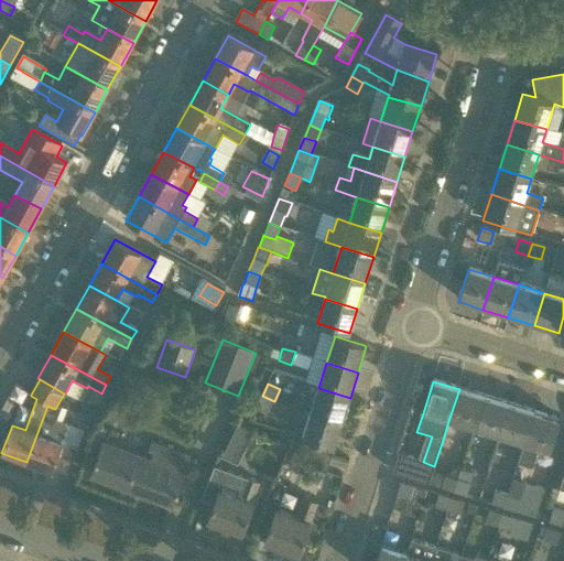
[(318,388),(310,412),(343,423),(350,398),(318,388)]
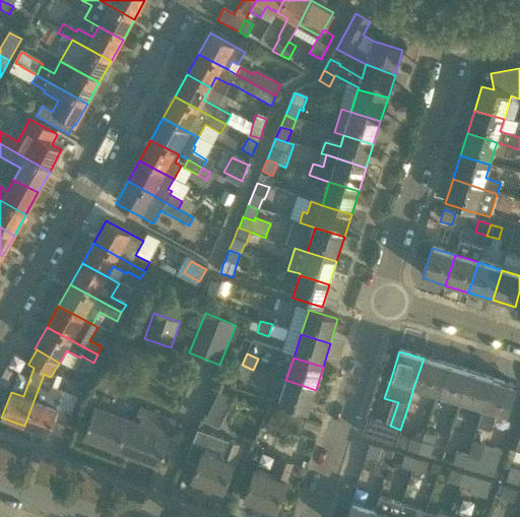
[(413,388),(437,395),(446,366),(424,359),(413,388)]
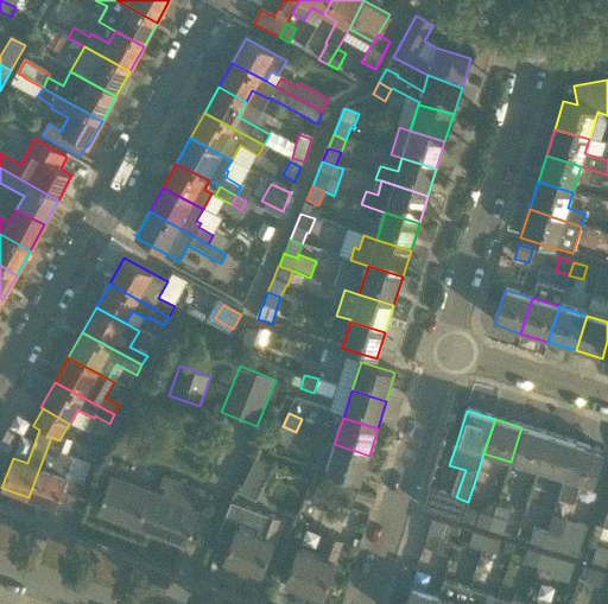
[(51,437),(29,497),(56,508),(75,458),(59,452),(63,442),(68,443),(74,426),(70,424),(69,424),(59,440),(51,437)]
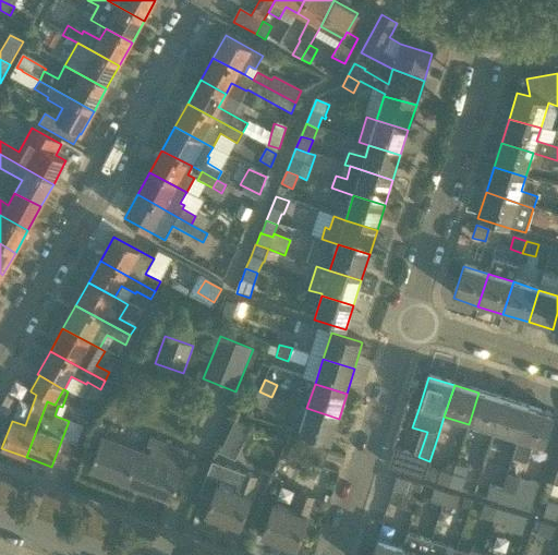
[(259,391),(254,403),(266,409),(271,397),(259,391)]
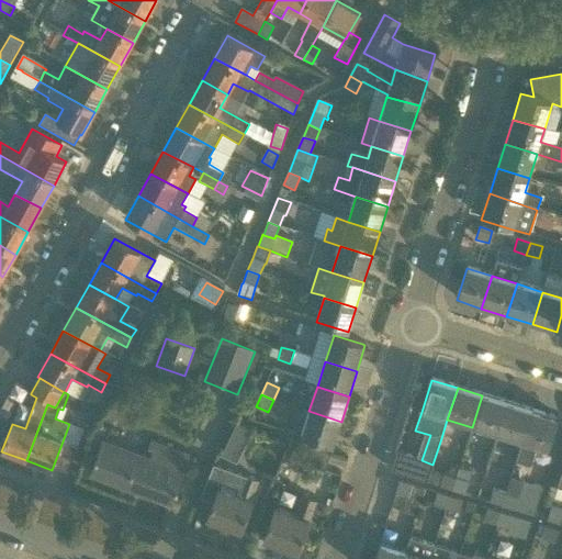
[(472,427),(497,436),(508,403),(482,395),(472,427)]
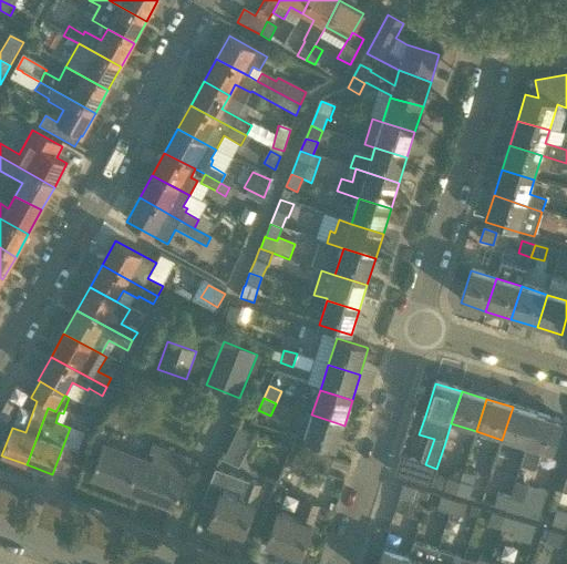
[(502,440),(526,448),(537,414),(513,407),(502,440)]
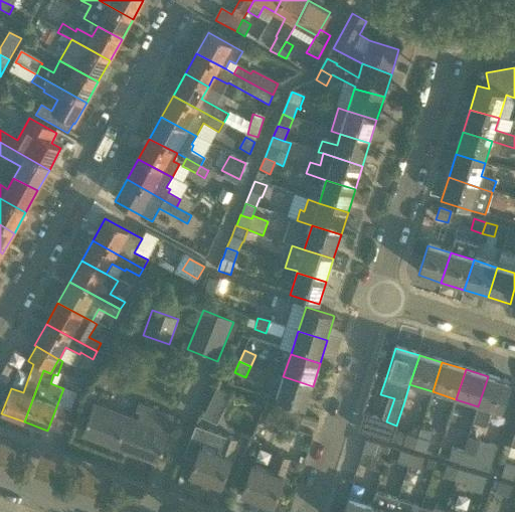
[(305,409),(313,386),(283,376),(276,400),(305,409)]
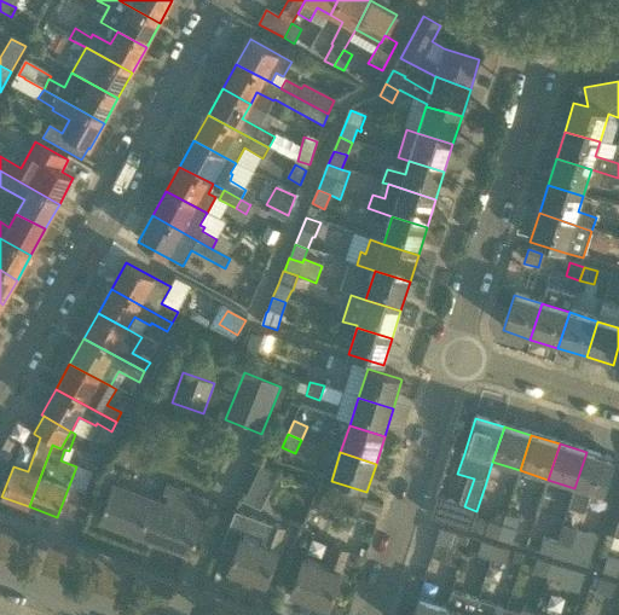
[(603,497),(614,462),(586,452),(574,488),(568,510),(583,515),(590,493),(603,497)]
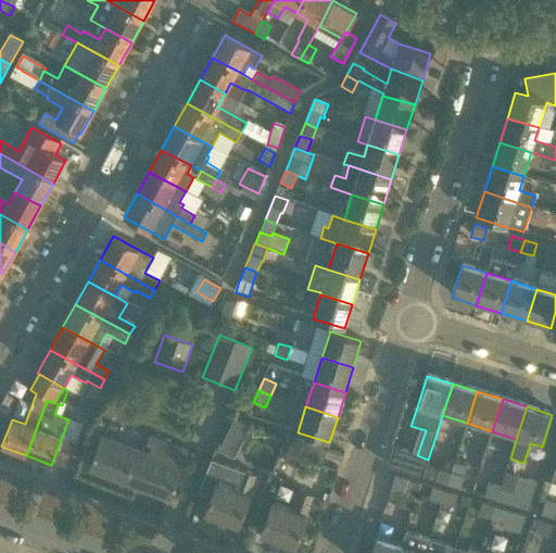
[(252,426),(235,420),(218,452),(235,460),(252,426)]
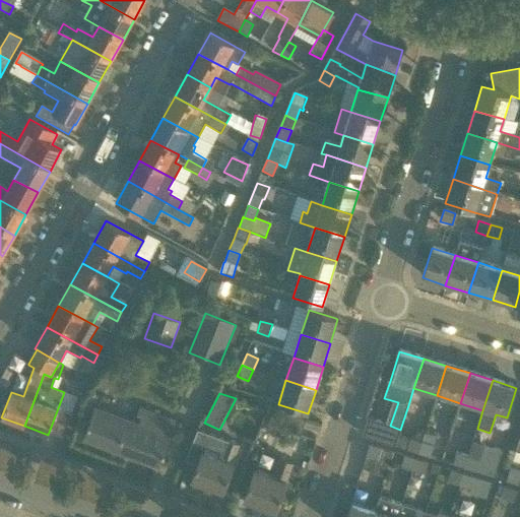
[(158,468),(176,423),(139,408),(136,416),(141,417),(138,425),(94,408),(82,440),(158,468)]
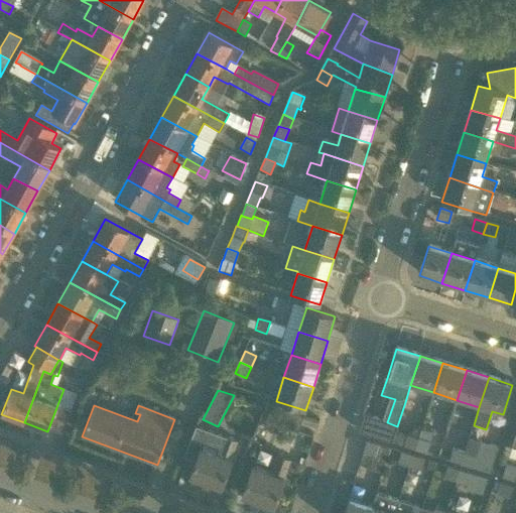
[(274,426),(298,434),(303,418),(279,410),(274,426)]
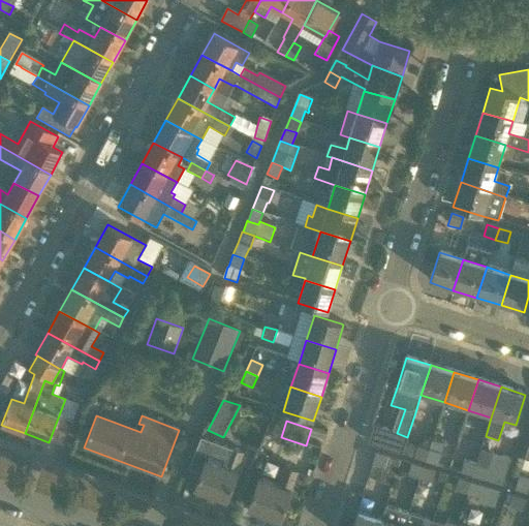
[(374,426),(368,444),(401,456),(407,437),(397,433),(374,426)]
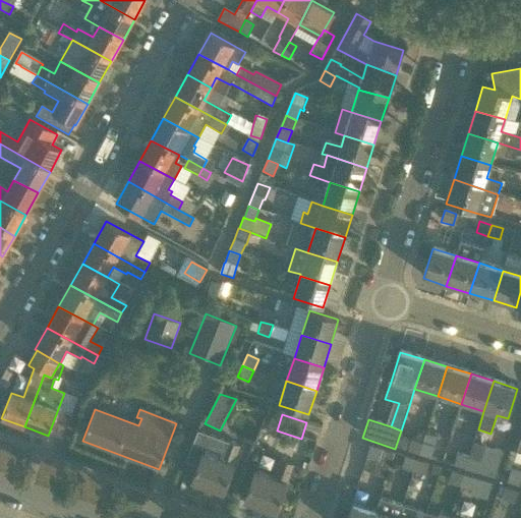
[(422,444),(418,455),(430,459),(438,439),(425,435),(422,444)]
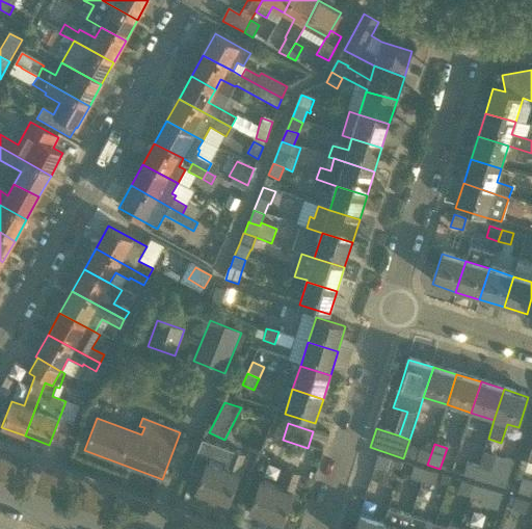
[(431,453),(424,451),(420,450),(416,461),(427,465),(431,453)]
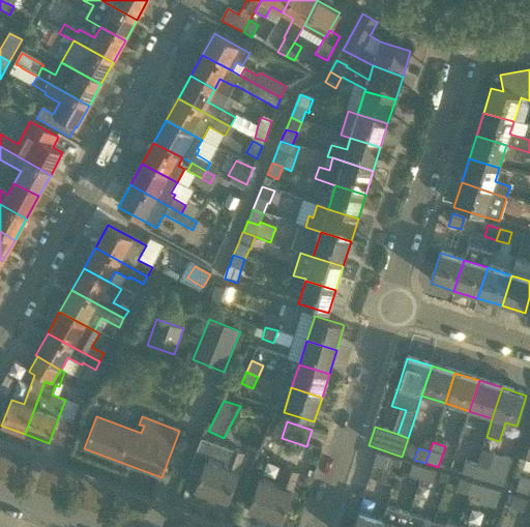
[(206,462),(195,490),(198,491),(198,496),(205,499),(208,495),(227,501),(245,455),(233,450),(226,469),(206,462)]
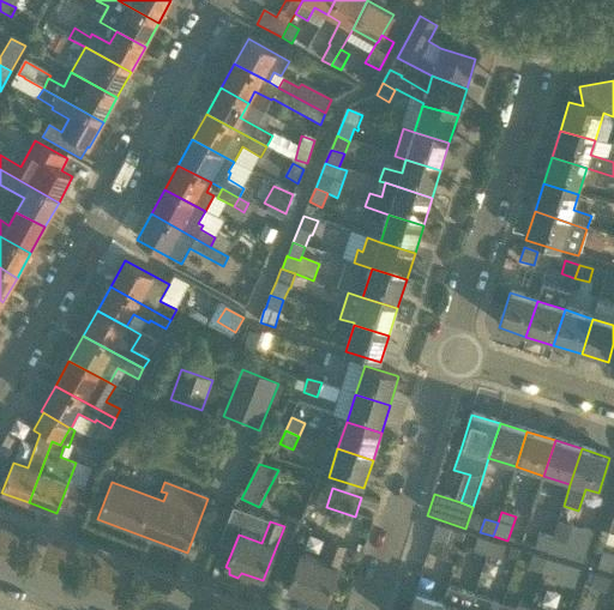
[(451,531),(437,526),(432,539),(446,544),(451,531)]
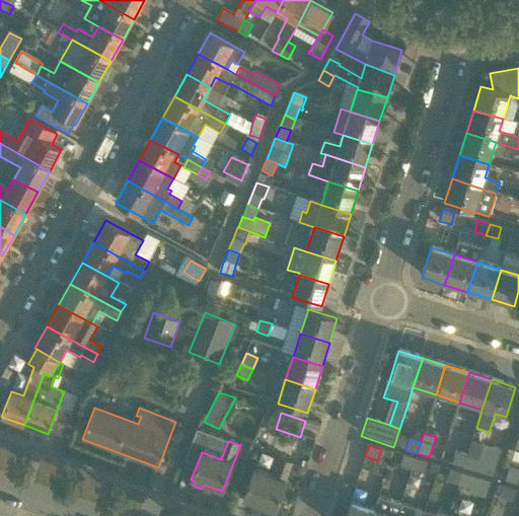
[(463,468),(467,457),(456,453),(452,464),(463,468)]
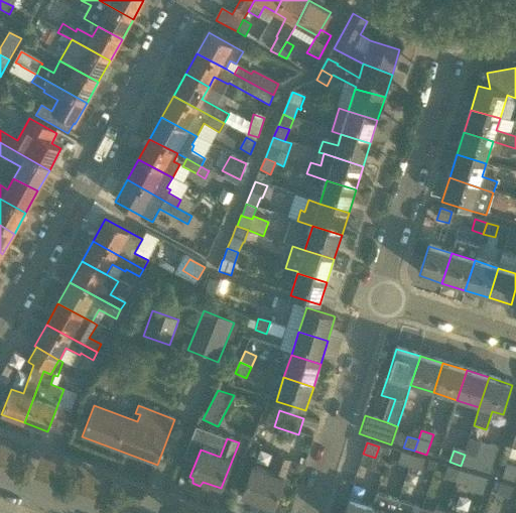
[(409,468),(413,457),(401,454),(398,465),(409,468)]
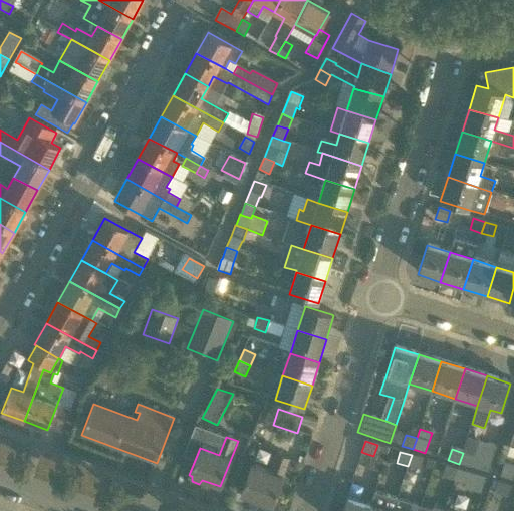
[(463,453),(459,464),(471,467),(475,456),(463,453)]
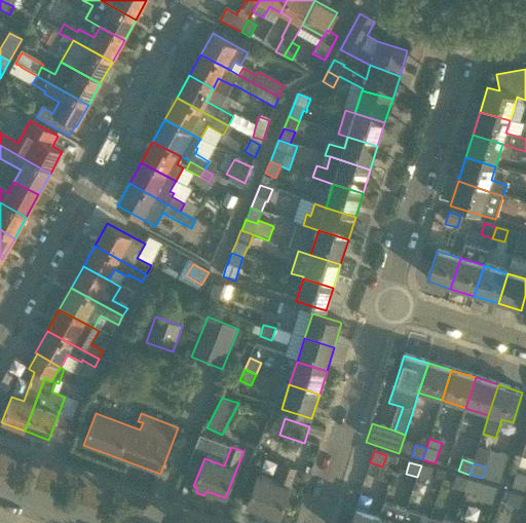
[(417,477),(423,479),(429,481),(433,470),(421,465),(417,477)]
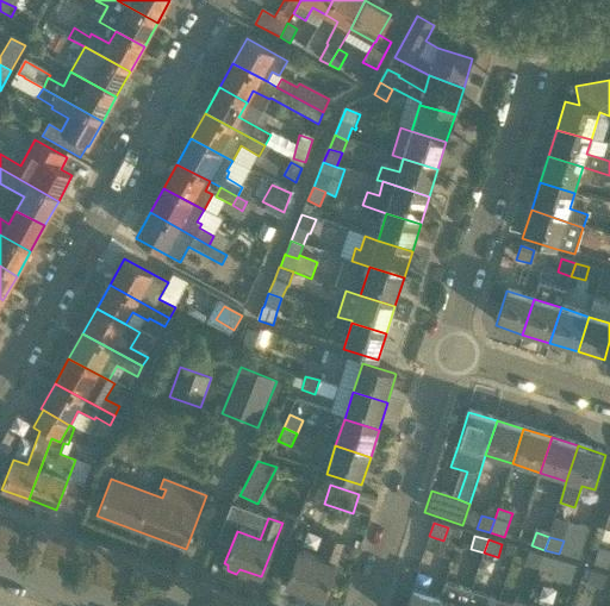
[(298,554),(286,586),(323,600),(343,545),(330,541),(322,562),(298,554)]
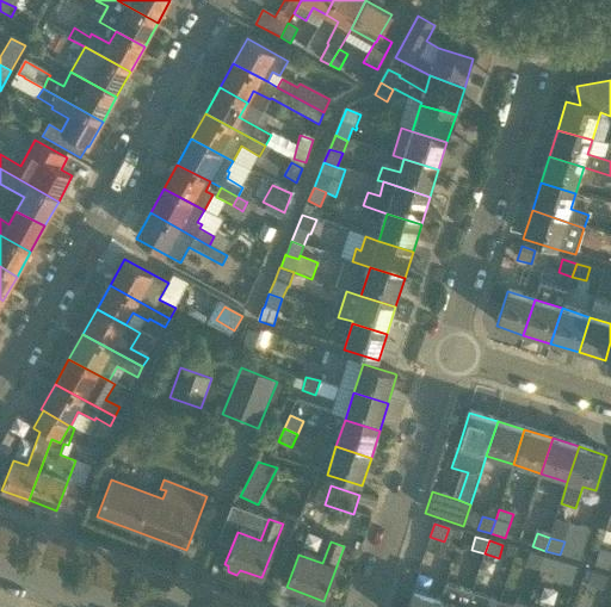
[(525,568),(539,573),(544,558),(530,553),(525,568)]
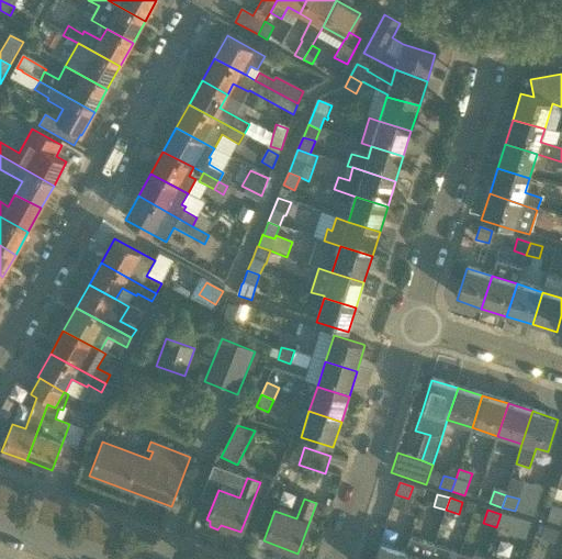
[(547,522),(560,526),(561,518),(561,513),(551,510),(547,522)]
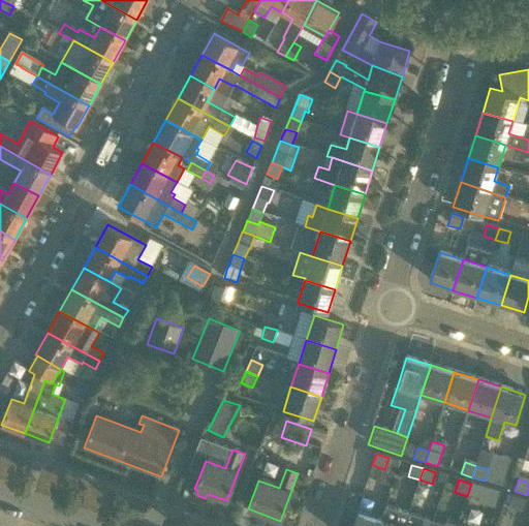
[(499,492),(471,484),(467,496),(478,499),(477,503),(494,509),(499,492)]
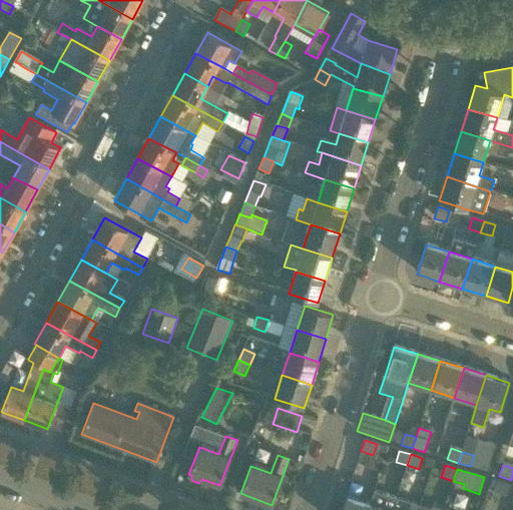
[(505,497),(509,486),(497,482),(493,493),(505,497)]
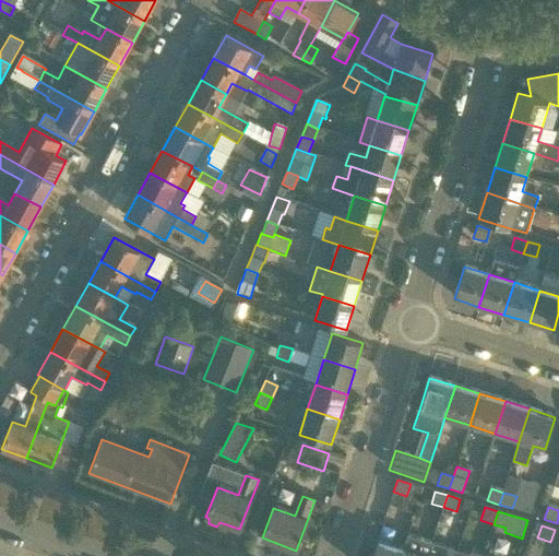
[(403,551),(401,555),(428,555),(432,545),(408,537),(404,552),(403,551)]
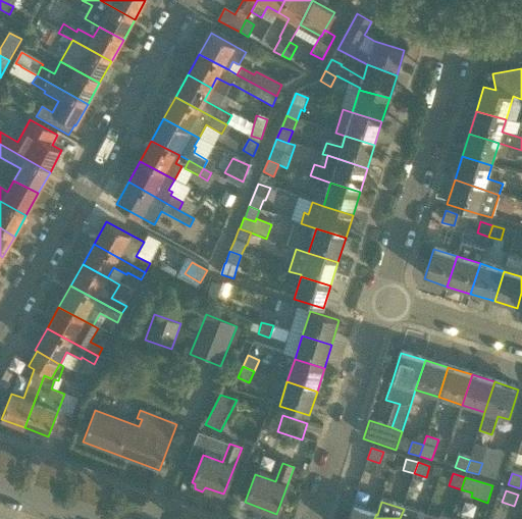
[(374,518),(376,514),(352,507),(348,518),(374,518)]
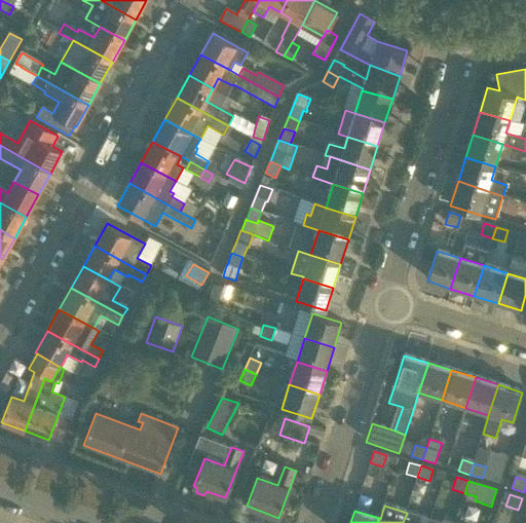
[(407,513),(403,522),(429,522),(430,520),(407,513)]
